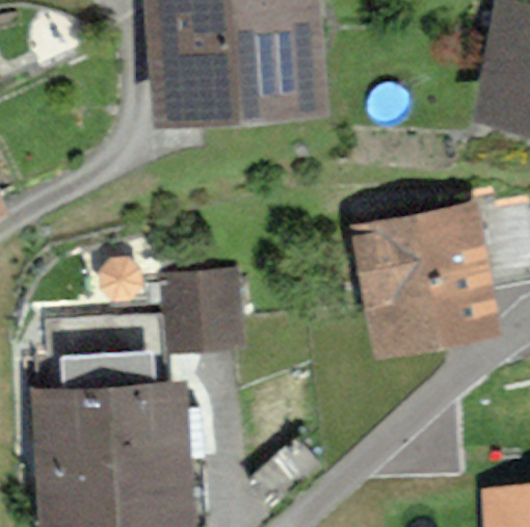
[(329,114),(320,0),(140,0),(151,129),(329,114)]
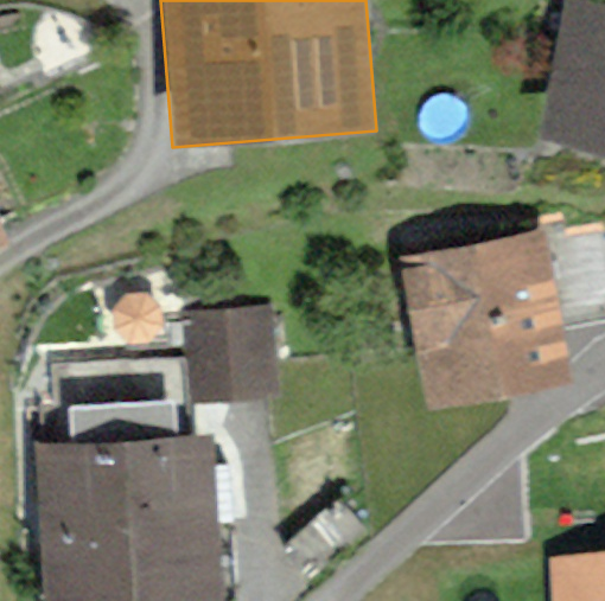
[(604,151),(604,2),(588,0),(562,0),(536,138),(604,151)]
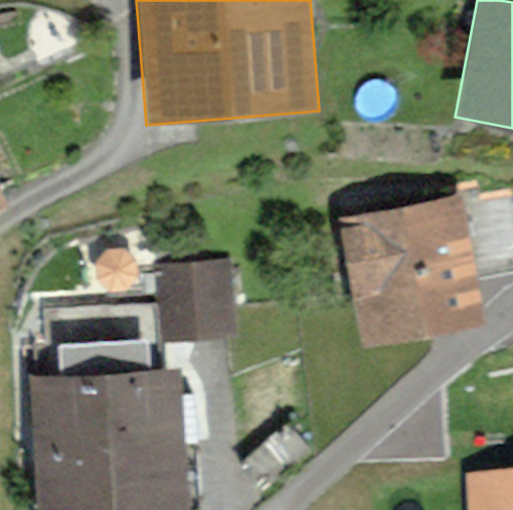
[(488,320),(462,194),(338,219),(364,345),(488,320)]
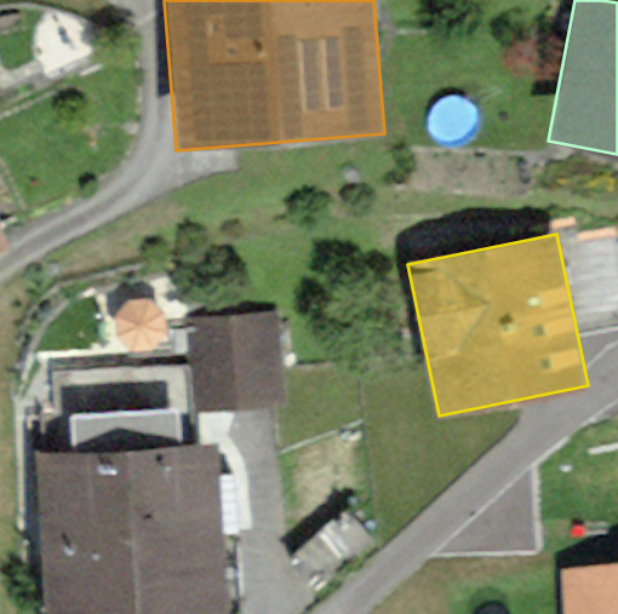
[(293,401),(282,313),(184,325),(195,413),(293,401)]
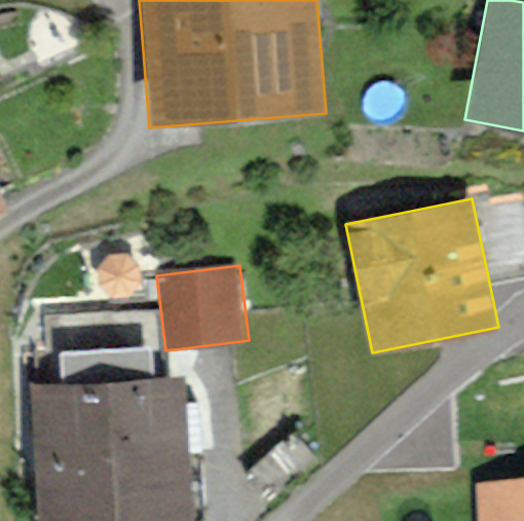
[(195,520),(185,376),(165,377),(161,327),(46,334),(49,382),(28,383),(37,520),(195,520)]
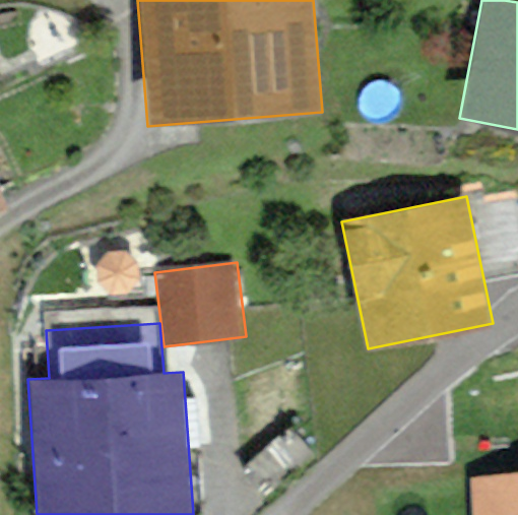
[(311,452),(287,428),(241,471),(263,496),(311,452)]
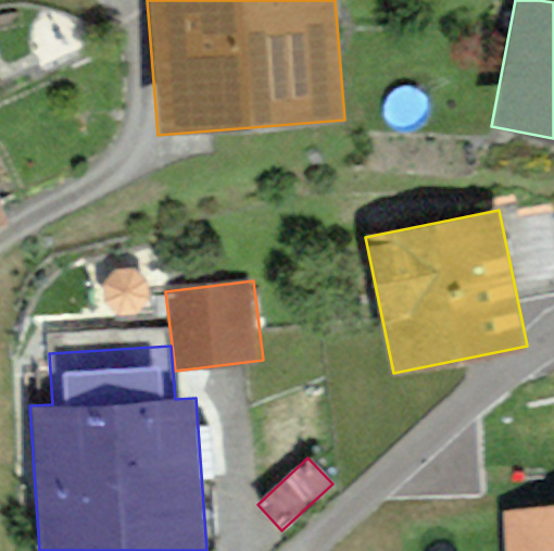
[(553,550),(553,516),(503,520),(505,550),(553,550)]
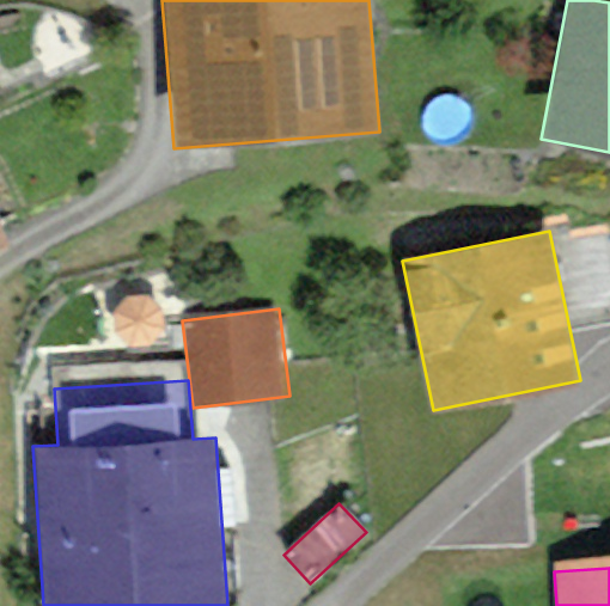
All buildings are outlined.
